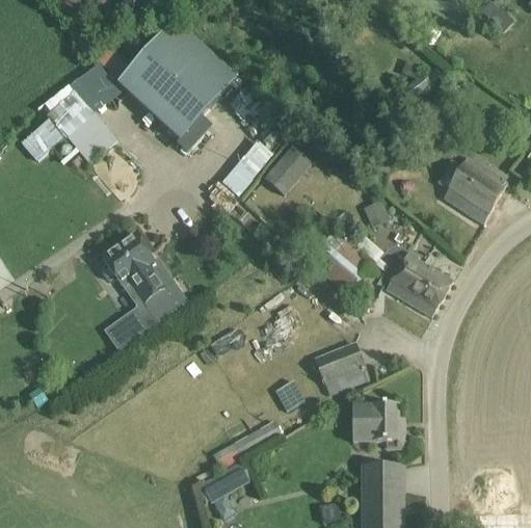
[(125,0),(135,11),(148,0),(125,0)]
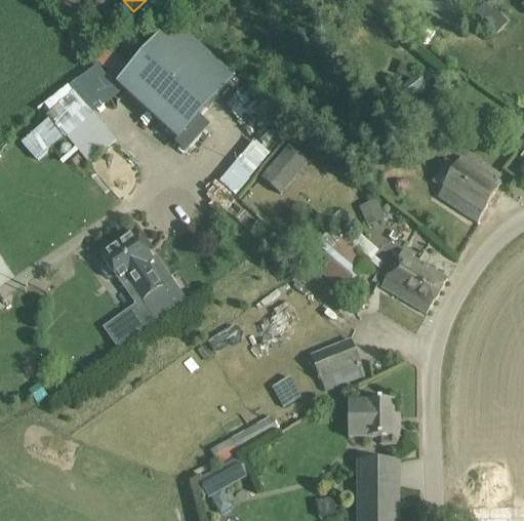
[(119,82),(179,137),(230,83),(169,28),(119,82)]
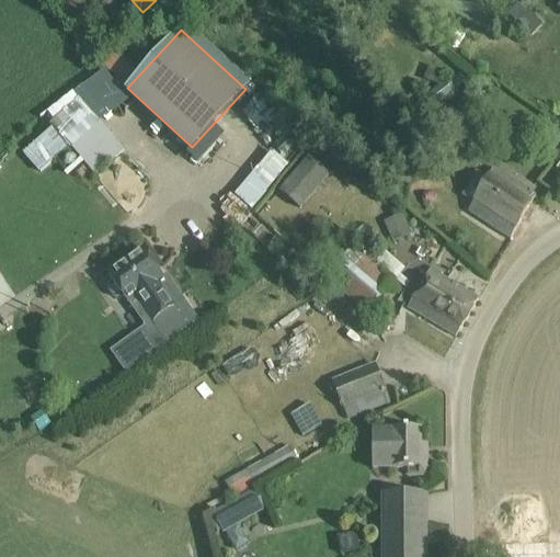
[(429,109),(453,90),(445,79),(420,97),(429,109)]
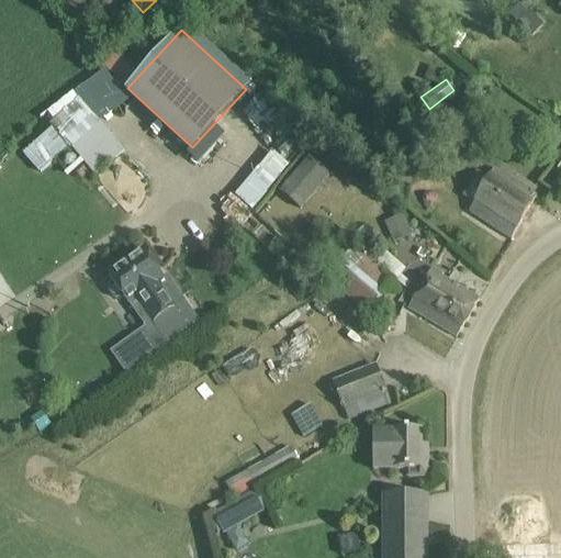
[(56,155),(67,167),(78,157),(92,175),(122,149),(77,97),(18,147),(37,170),(56,155)]
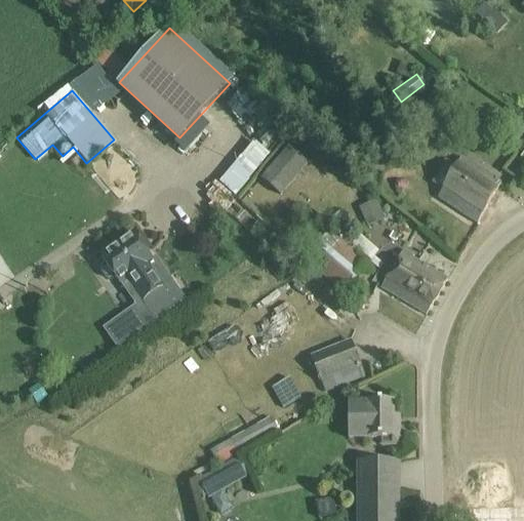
[(234,194),(270,151),(252,136),(216,179),(234,194)]
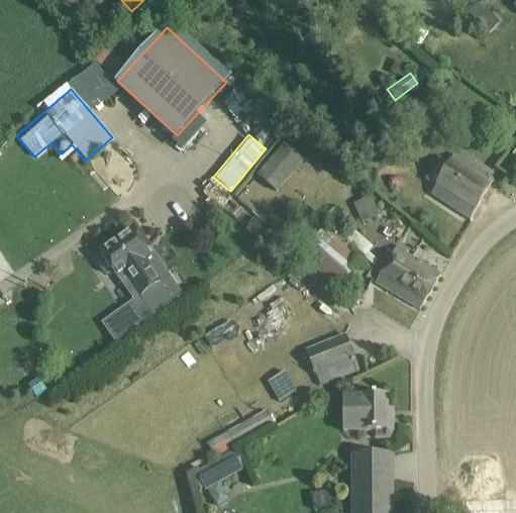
[(259,170),(277,188),(304,159),(285,141),(259,170)]
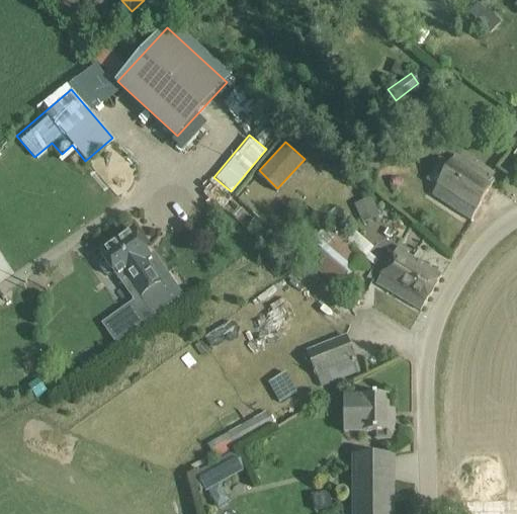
[(0,152),(0,171),(9,163),(0,152)]
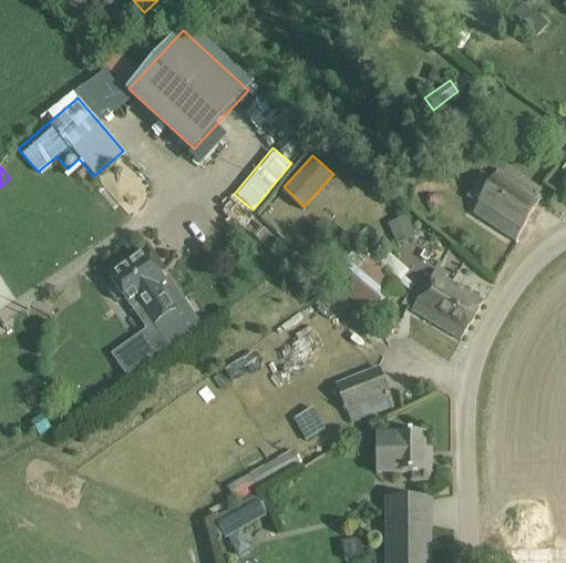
[(543,194),(523,183),(500,166),(474,211),(497,227),(516,238),(543,194)]
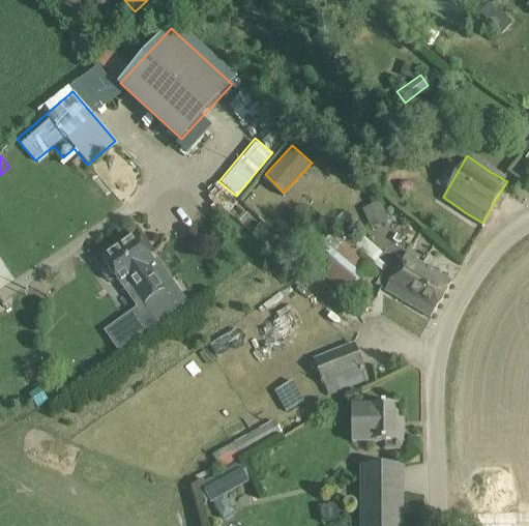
[(370,224),(387,215),(379,198),(361,206),(370,224)]
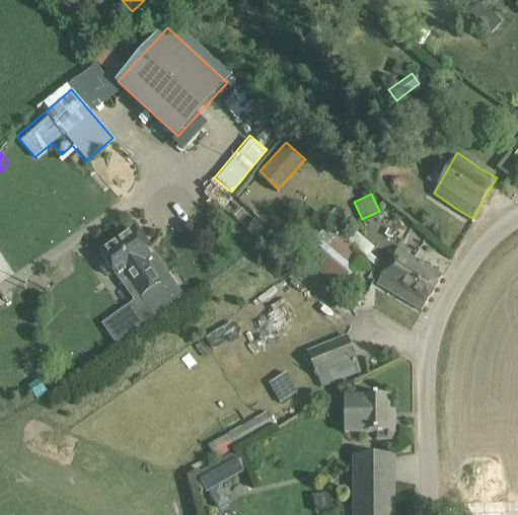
[(103,246),(98,250),(104,258),(101,261),(101,265),(105,271),(108,273),(114,272),(120,279),(121,279),(126,274),(141,295),(153,311),(181,291),(169,274),(164,278),(150,259),(154,255),(152,252),(133,226),(116,238),(114,236),(102,244),(103,246)]
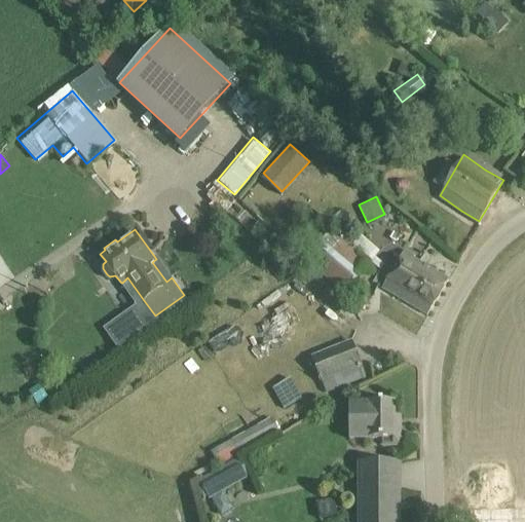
[(357,251),(343,238),(340,243),(328,231),(306,256),(352,296),(373,271),(353,255),(357,251)]
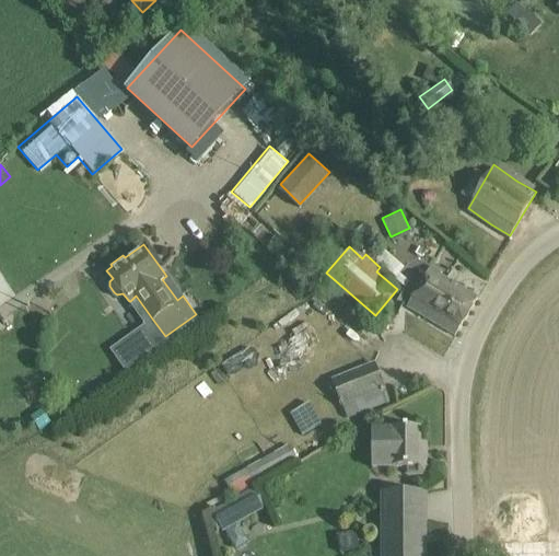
[(432,264),(408,303),(456,333),(479,294),(441,271),(442,269),(432,264)]
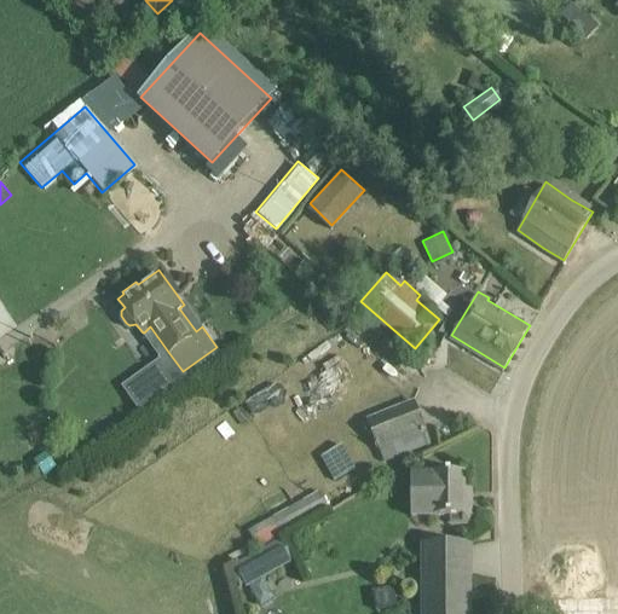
[(422,429),(426,428),(425,426),(426,426),(415,399),(369,417),(385,458),(427,441),(422,429)]
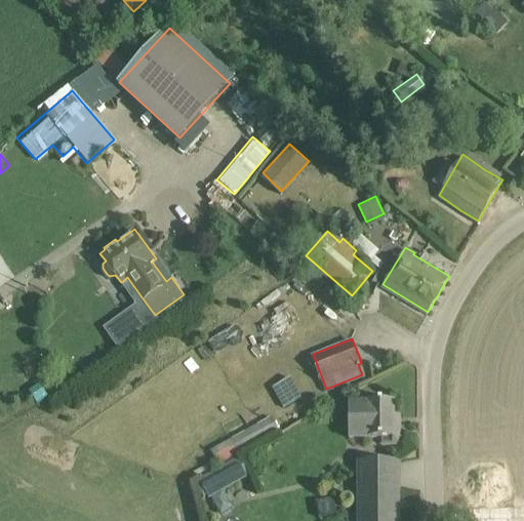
[(394,398),(373,398),(350,399),(350,435),(383,435),(383,442),(400,441),(400,419),(394,419),(394,398)]
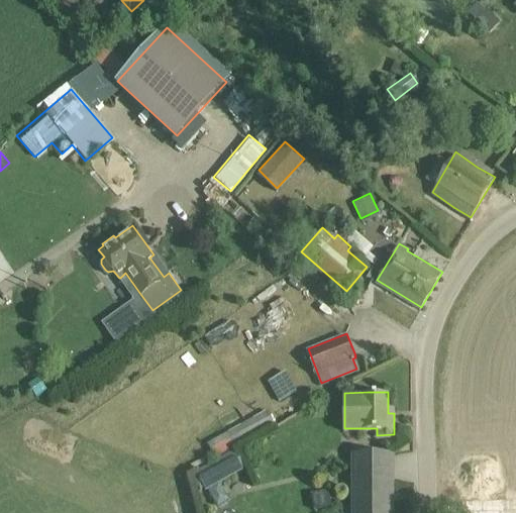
[(217,455),(255,434),(295,413),(286,396),(268,405),(270,407),(209,440),(217,455)]
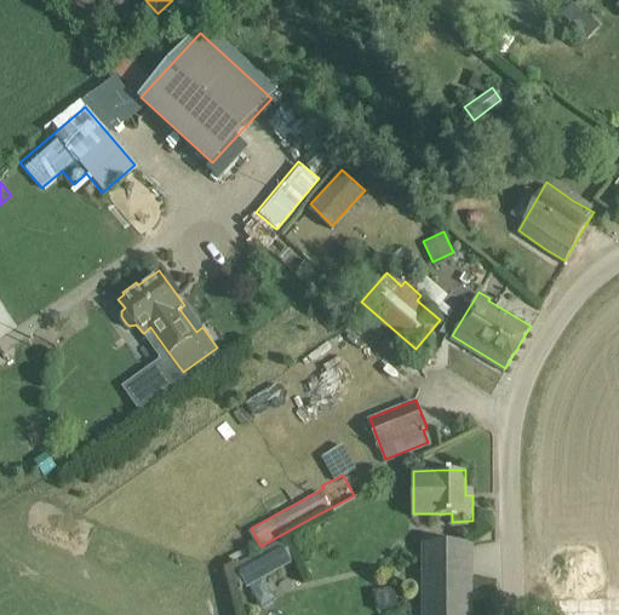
[(263,547),(235,562),(240,569),(248,586),(251,584),(262,604),(276,597),(265,576),(296,561),(284,536),(280,539),(263,547)]
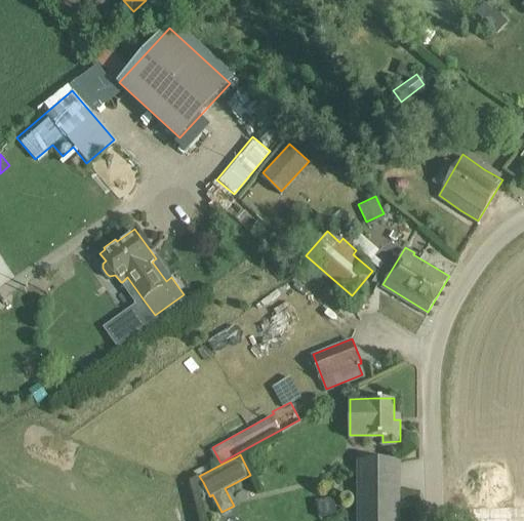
[(398,520),(398,459),(398,458),(361,458),(361,520),(398,520)]
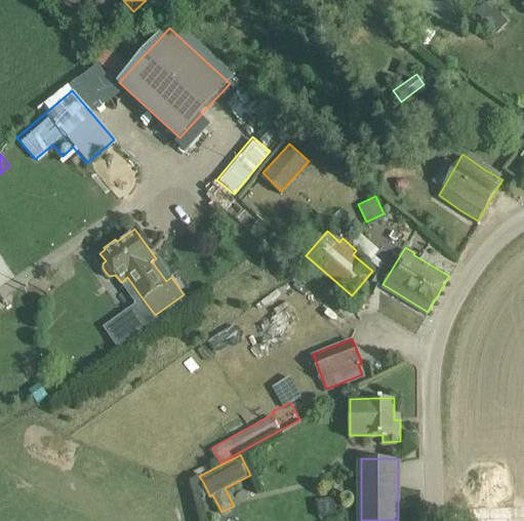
[(337,512),(334,495),(317,499),(320,515),(337,512)]
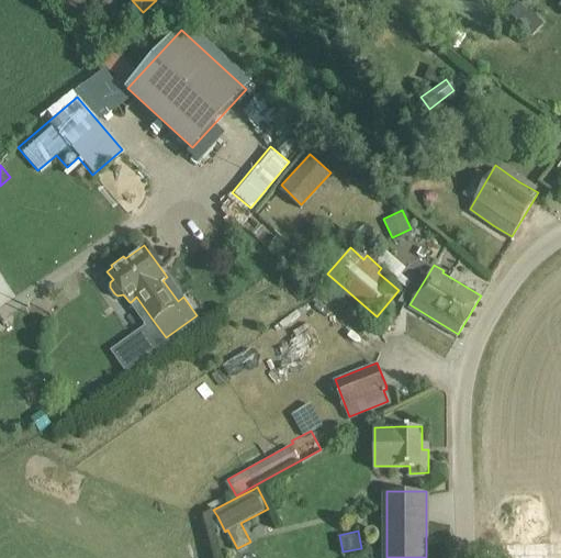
[(426,543),(444,543),(445,531),(430,531),(426,531),(426,543)]
